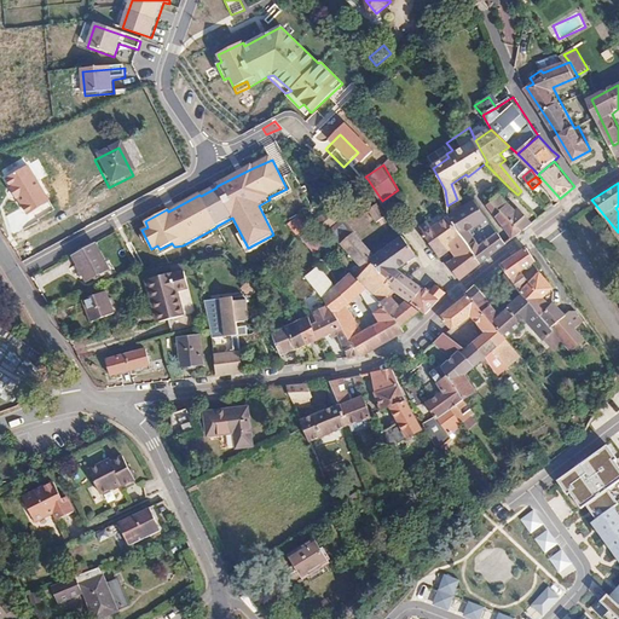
[(491,201),(495,206),(520,233),(533,224),(521,210),(519,212),(502,192),(491,201)]
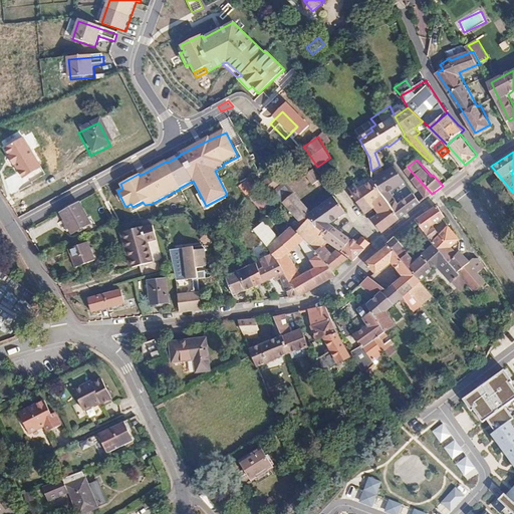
[(454,160),(448,164),(457,175),(462,171),(454,160)]
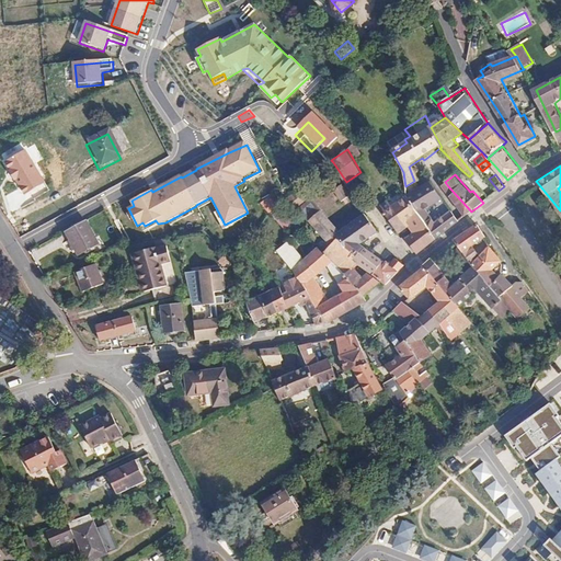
[(355,263),(365,251),(358,245),(366,239),(375,232),(362,213),(338,235),(309,202),(315,196),(311,193),(315,191),(310,183),(309,182),(286,199),(330,251),(327,254),(343,271),(346,275),(355,270),(353,267),(355,263)]
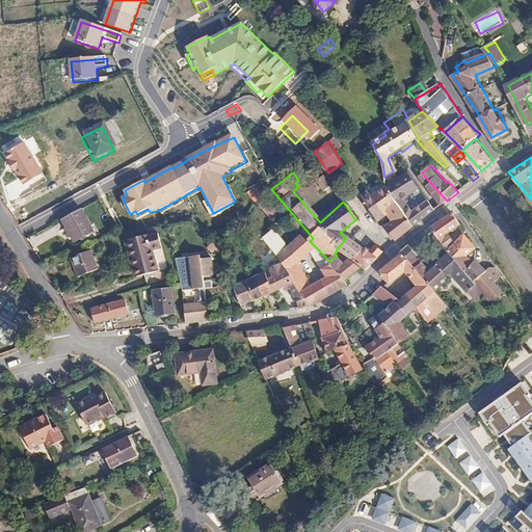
[(395,201),(399,206),(420,190),(407,174),(386,188),(395,201)]
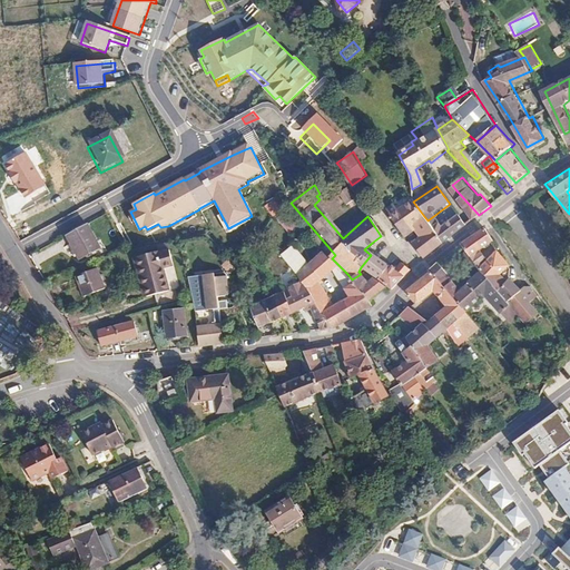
[(479,215),(455,189),(449,195),(470,222),(479,215)]
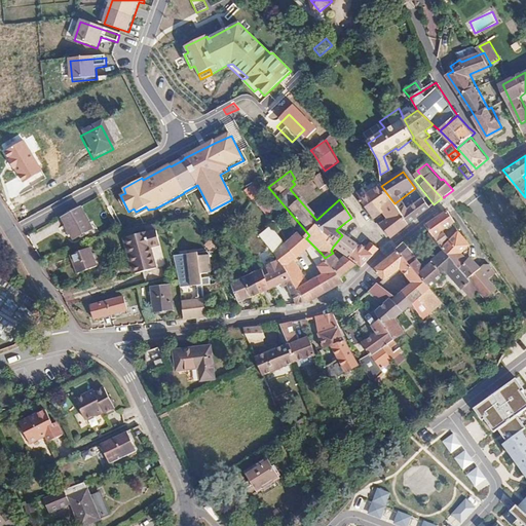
[(318,185),(325,196),(334,191),(327,181),(318,185)]
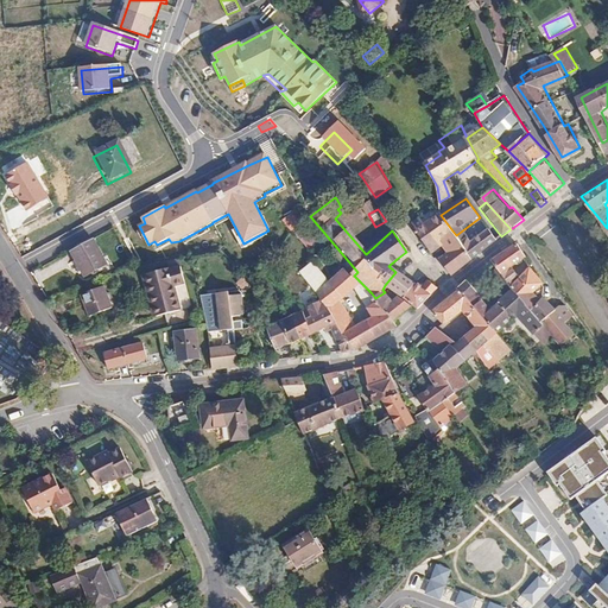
[(413,228),(428,253),(438,245),(435,240),(451,229),(441,215),(425,226),(419,216),(411,221),(415,226),(413,228)]
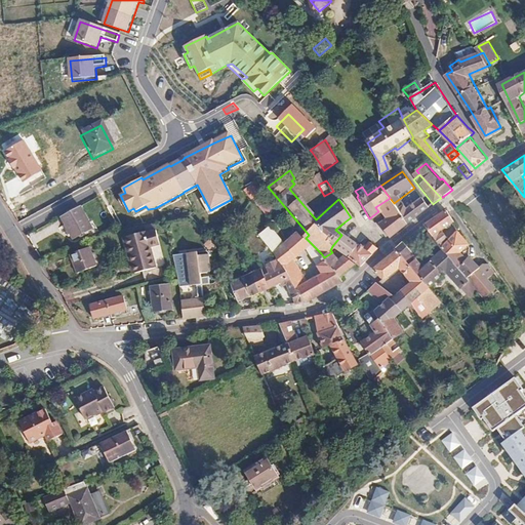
[(400,230),(409,223),(402,214),(394,203),(390,198),(375,207),(378,211),(380,214),(385,218),(386,220),(390,217),(400,230)]
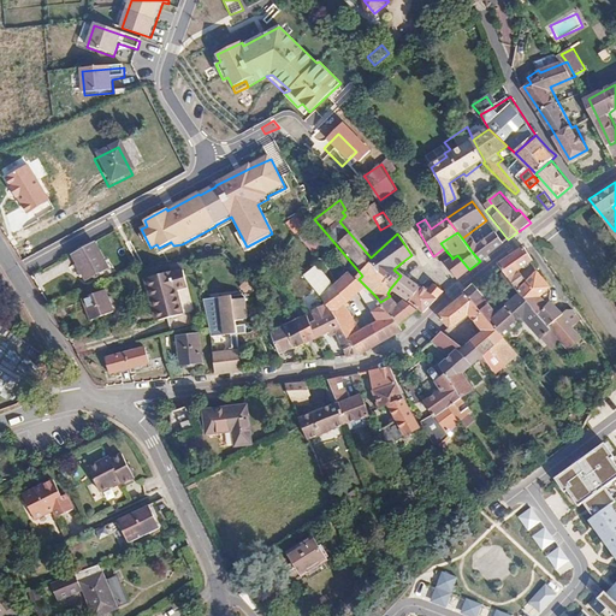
[(496,234),(472,252),(480,261),(503,243),(496,234)]
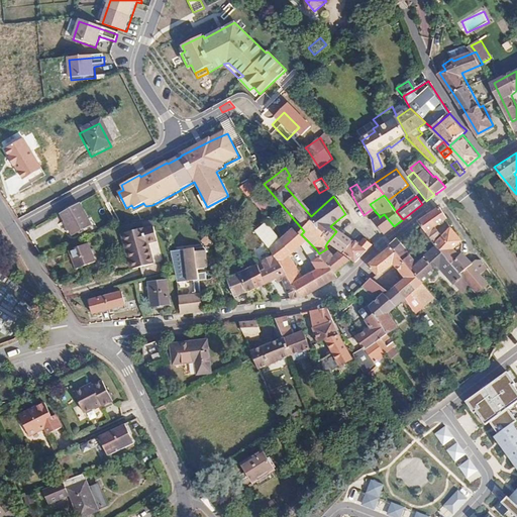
[(59,214),(70,235),(89,225),(77,204),(59,214)]
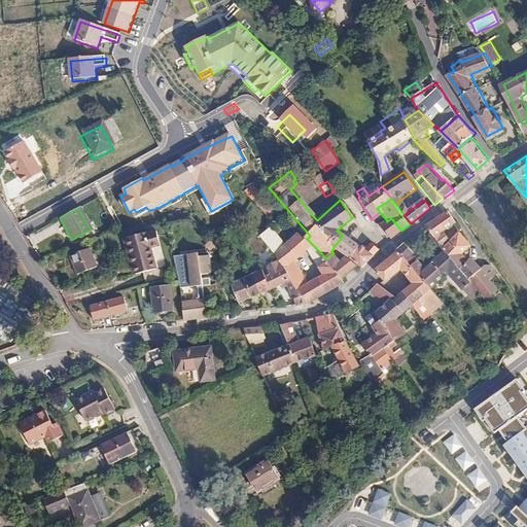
[(459,268),(470,257),(464,251),(469,246),(469,244),(459,233),(454,237),(447,229),(452,224),(455,222),(447,211),(432,221),(426,225),(428,227),(445,251),(459,268)]
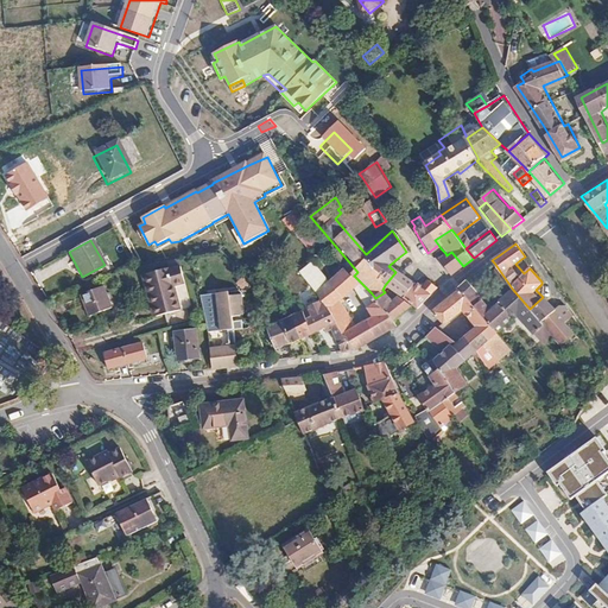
[(447,255),(441,260),(453,273),(463,266),(451,252),(447,255)]
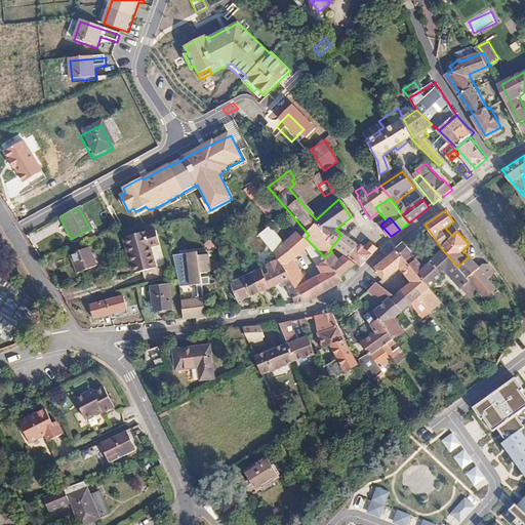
[(282,266),(283,268),(306,251),(313,259),(321,253),(306,238),(305,238),(299,233),(282,245),(269,228),(259,235),(282,266)]
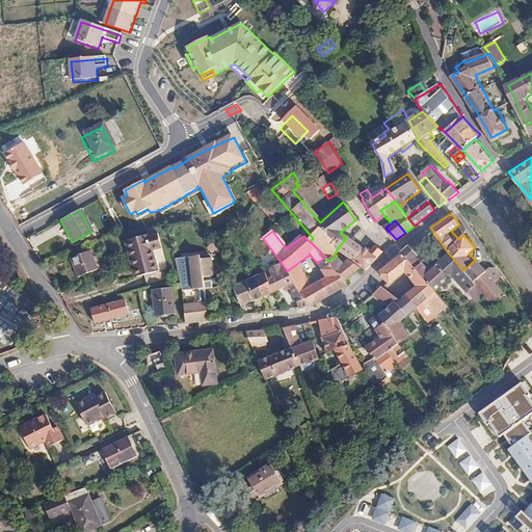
[(142,277),(162,270),(156,249),(165,246),(161,233),(153,236),(152,234),(131,239),(142,277)]
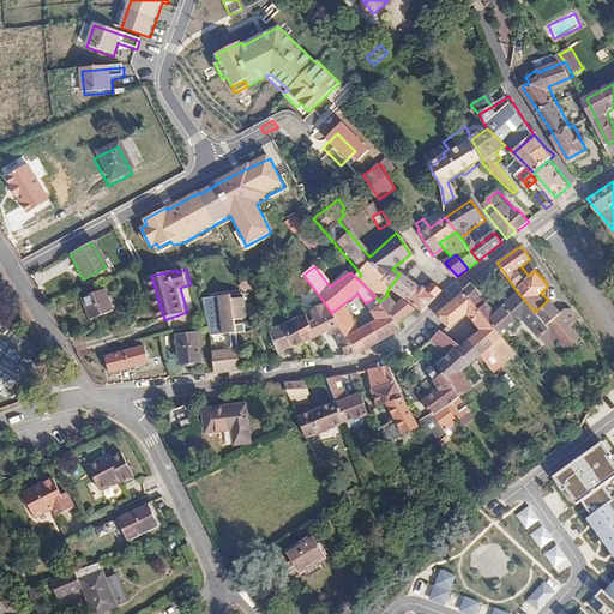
[(415,287),(399,275),(389,288),(413,302),(422,293),(415,287)]
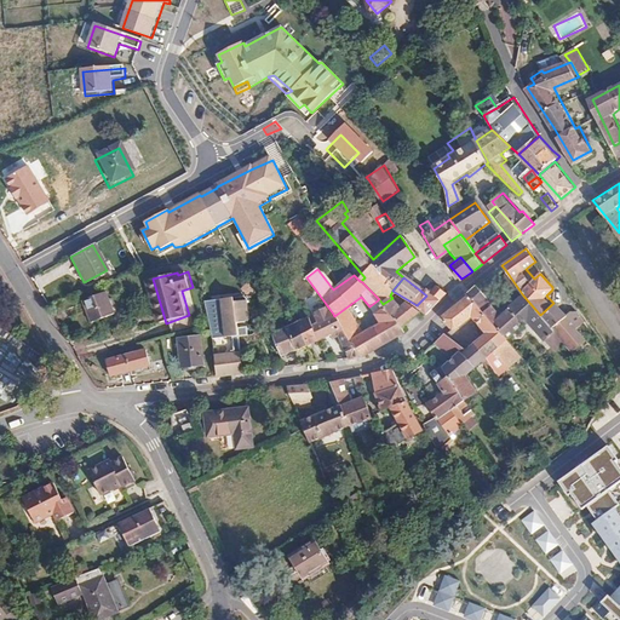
[(448,290),(438,281),(426,296),(417,305),(424,309),(429,313),(448,290)]
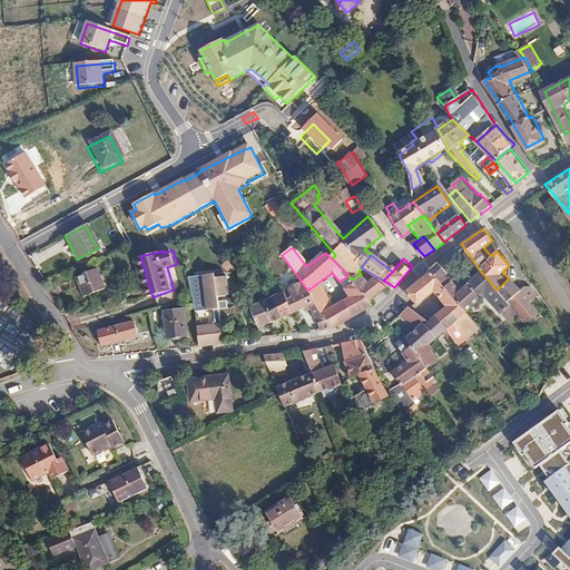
[(428,271),(429,271),(467,312),(487,295),(502,313),(511,306),(497,290),(481,272),(460,290),(442,273),(444,271),(436,263),(428,271)]
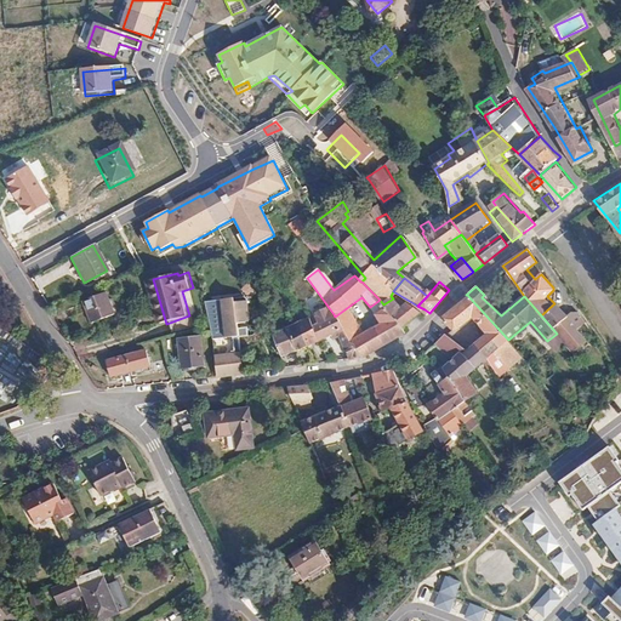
[(97,320),(119,313),(110,290),(89,298),(97,320)]
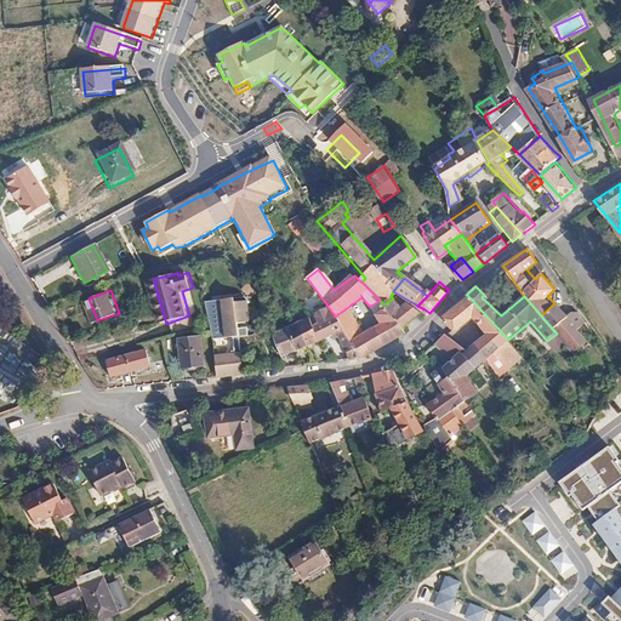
[(480,341),(478,337),(473,342),(488,358),(497,351),(512,368),(524,358),(508,340),(467,295),(442,318),(453,330),(471,315),(488,334),(480,341)]
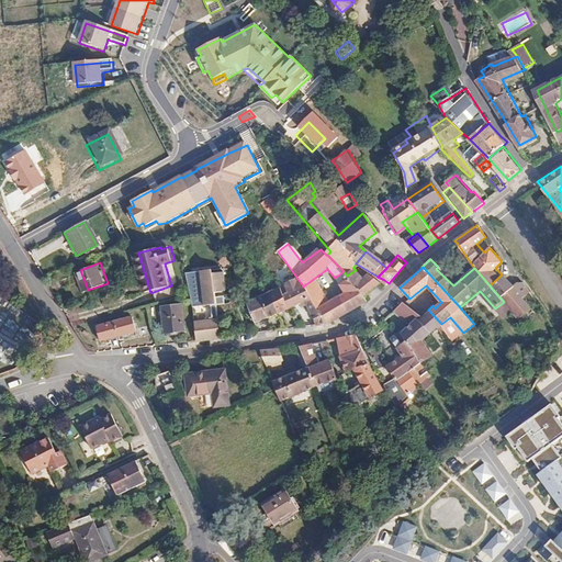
[(203,304),(227,303),(226,269),(202,270),(203,304)]
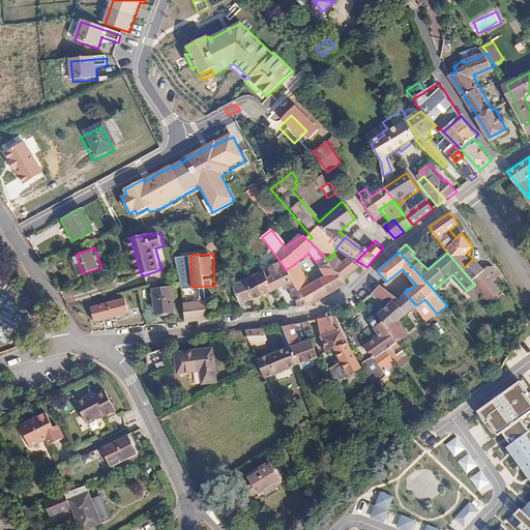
[(348,259),(343,263),(335,255),(327,260),(336,270),(345,278),(360,266),(348,259)]
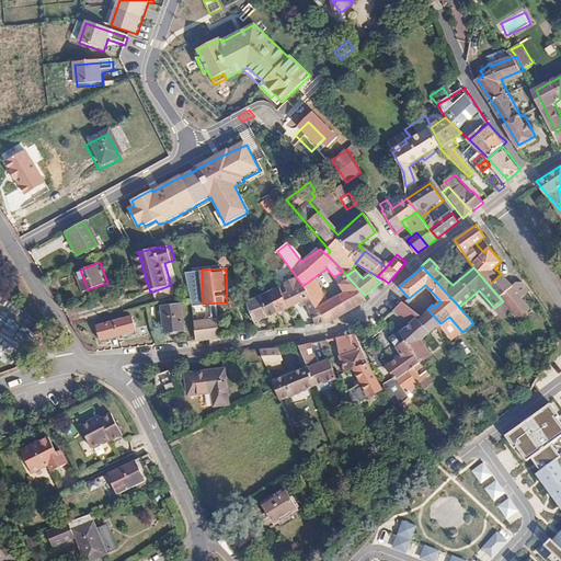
[(502,273),(501,274),(489,285),(503,301),(517,317),(528,307),(521,296),(527,290),(522,283),(517,281),(511,283),(502,273)]
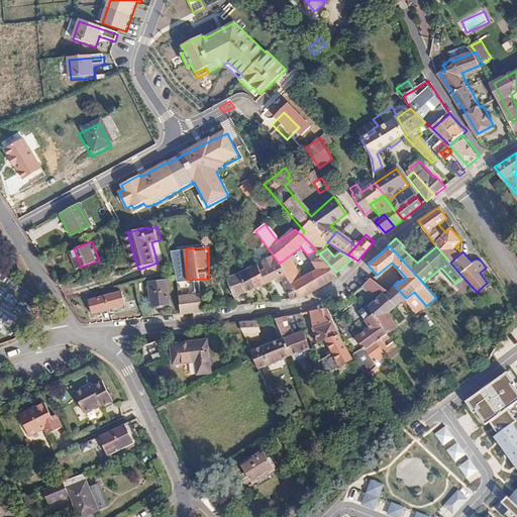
[(279,264),(278,262),(260,269),(257,269),(266,282),(286,273),(279,264)]
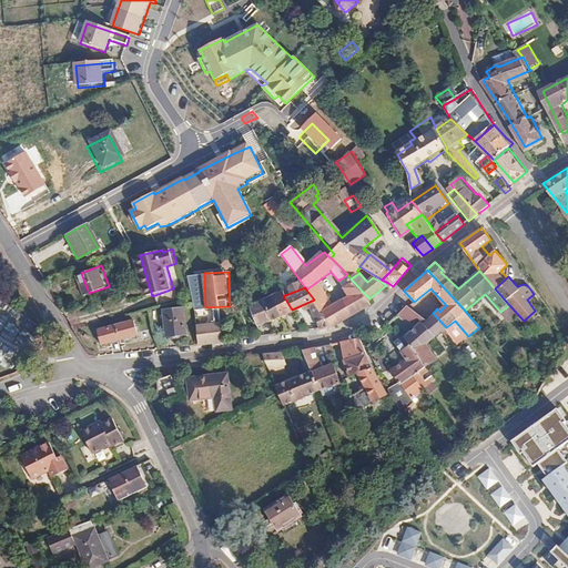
[(373,303),(369,298),(361,290),(324,310),(335,326),(373,303)]
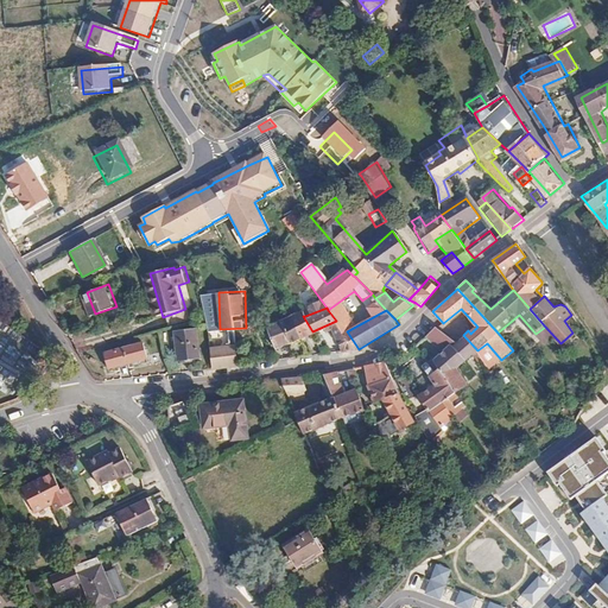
[(312,331),(303,316),(305,316),(302,311),(290,315),(301,336),(312,331)]
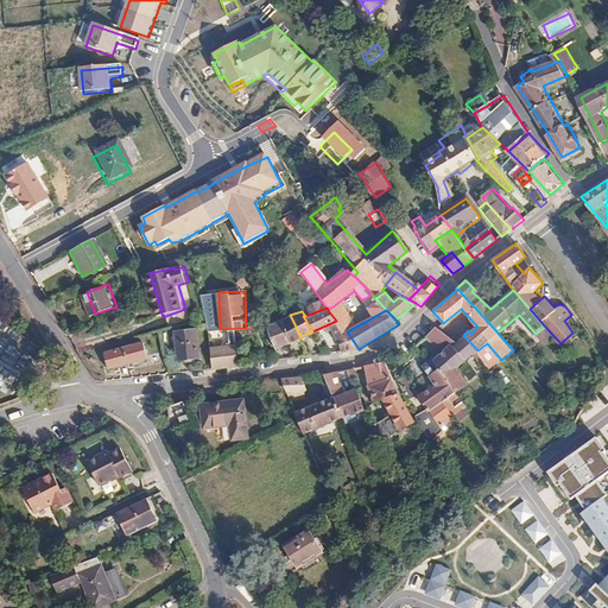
[(266,324),(277,346),(301,336),(290,315),(266,324)]
